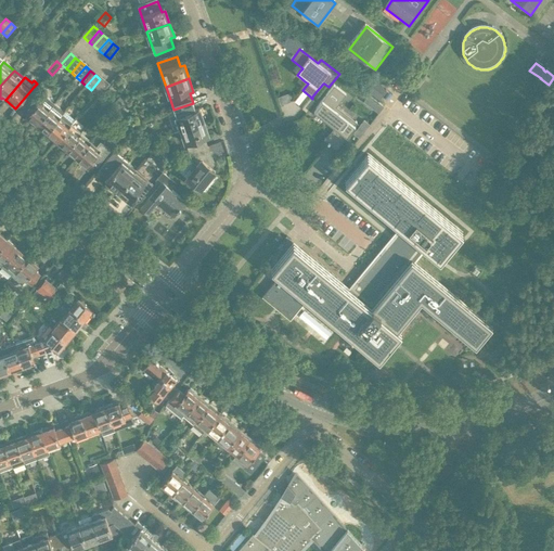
[(105,84),(100,79),(91,90),(97,94),(105,84)]
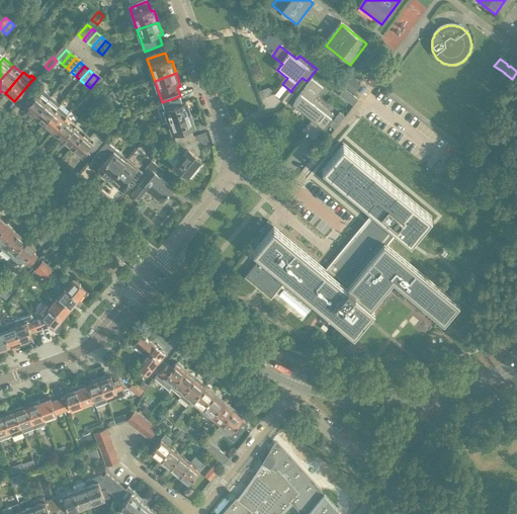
[(103,82),(98,78),(90,88),(94,92),(103,82)]
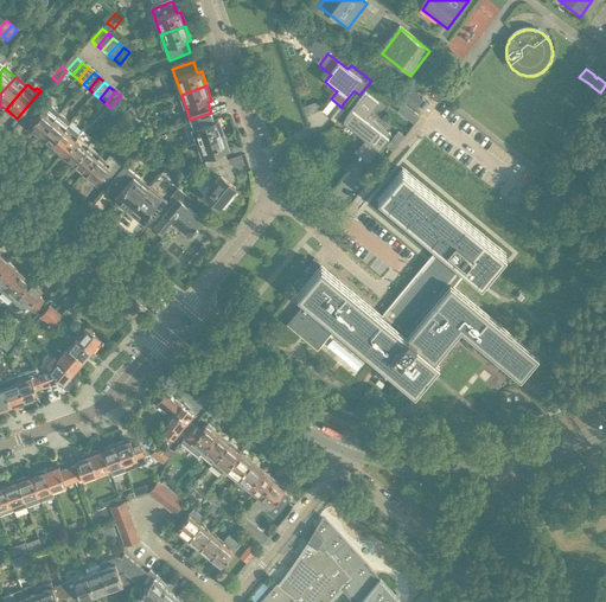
[(410,91),(401,103),(415,114),(419,108),(421,109),(421,110),(426,104),(410,91)]
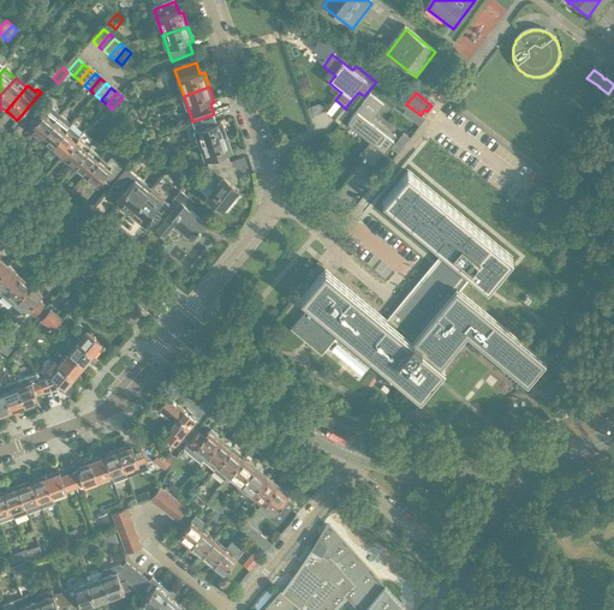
[(351,124),(349,126),(373,144),(363,157),(362,157),(361,159),(374,169),(383,157),(394,143),(394,142),(397,138),(395,138),(394,138),(371,120),(382,107),(383,109),(385,108),(371,97),(351,124)]
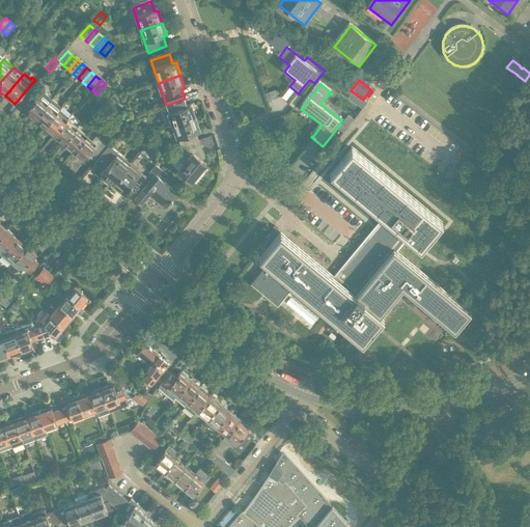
[(271,102),(281,98),(278,91),(268,95),(271,102)]
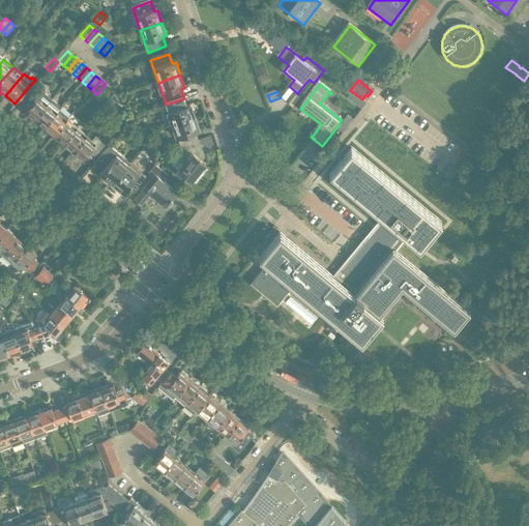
[(35,121),(52,101),(42,93),(26,113),(30,116),(29,118),(34,122),(35,121)]
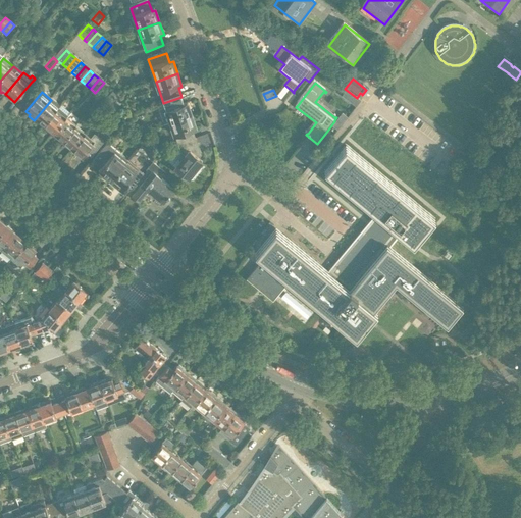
[(114,106),(119,99),(113,94),(108,100),(114,106)]
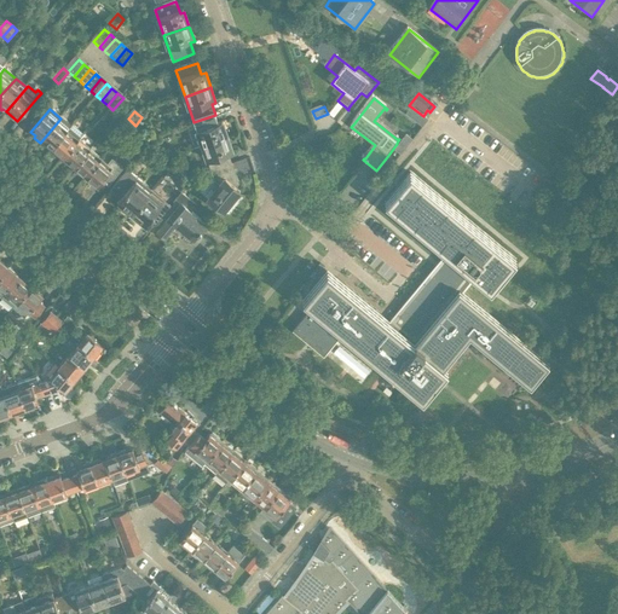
[(215,115),(194,122),(203,148),(229,139),(223,125),(219,126),(215,115)]
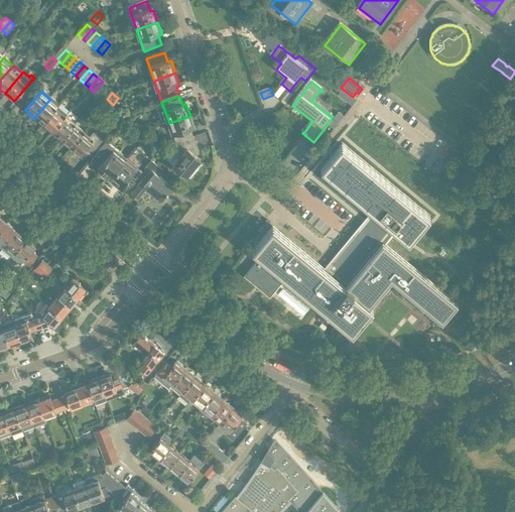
[(43,128),(60,107),(50,99),(34,118),(38,121),(37,123),(43,128)]
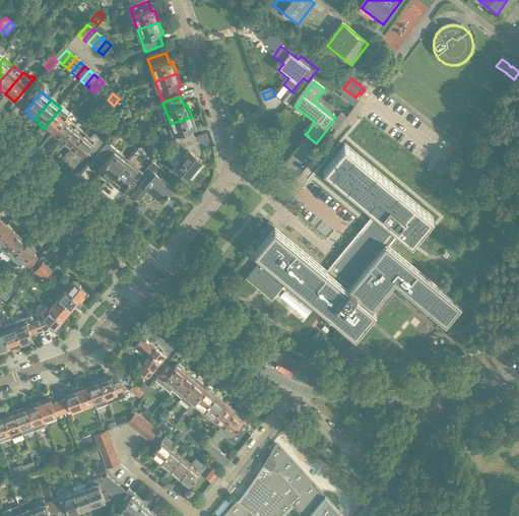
[(54,135),(67,120),(71,115),(62,107),(61,108),(44,129),(49,133),(51,132),(54,135)]
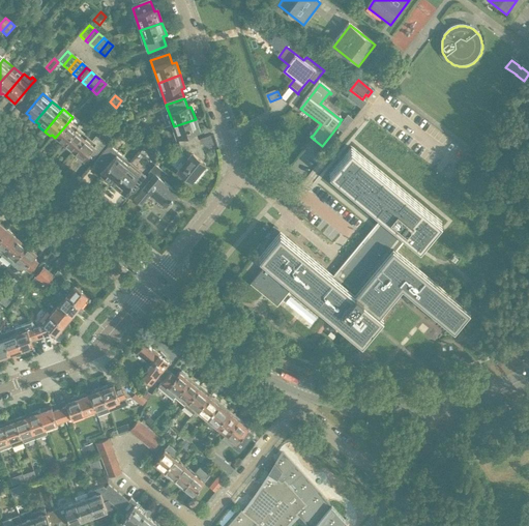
[(134,123),(139,117),(134,113),(128,119),(134,123)]
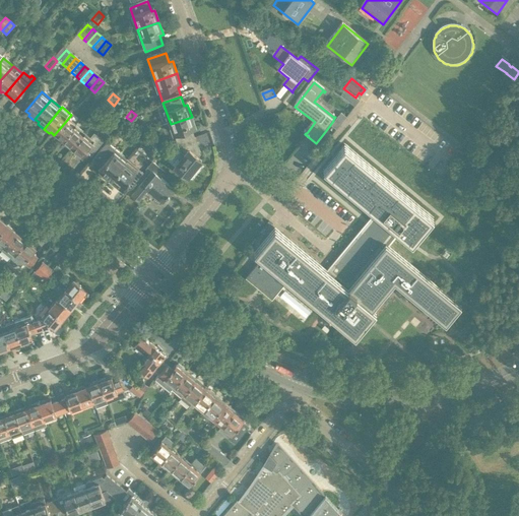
[(342,116),(338,120),(343,124),(347,120),(342,116)]
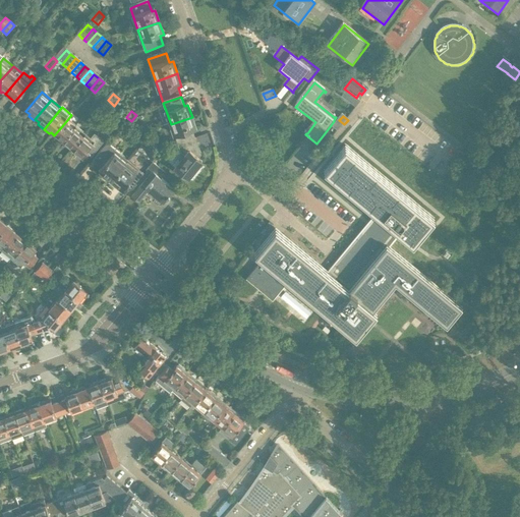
[(192,117),(171,124),(178,147),(196,140),(193,131),(196,129),(192,117)]
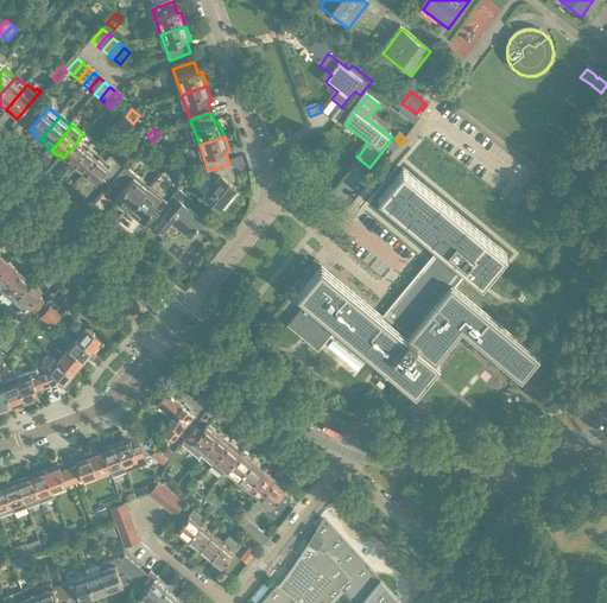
[(78,140),(63,158),(68,162),(67,163),(73,169),(89,148),(78,140)]
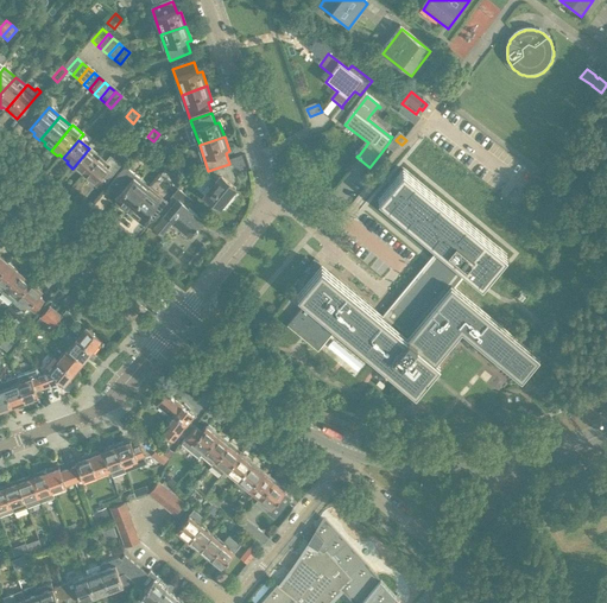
[(89,148),(73,169),(80,175),(81,172),(84,175),(99,158),(89,148)]
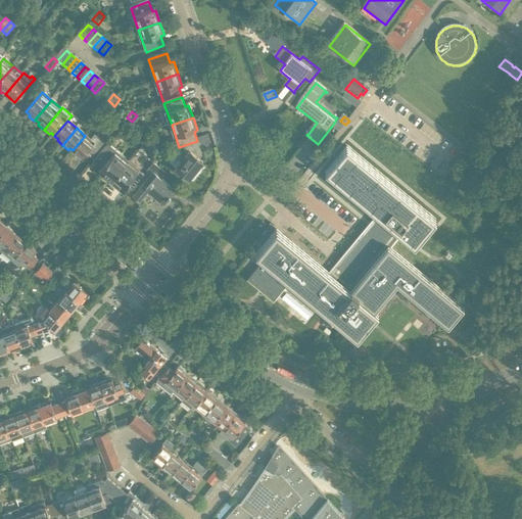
[(95,138),(92,141),(85,136),(73,150),(76,153),(74,154),(78,158),(80,156),(83,159),(87,155),(92,159),(103,145),(95,138)]
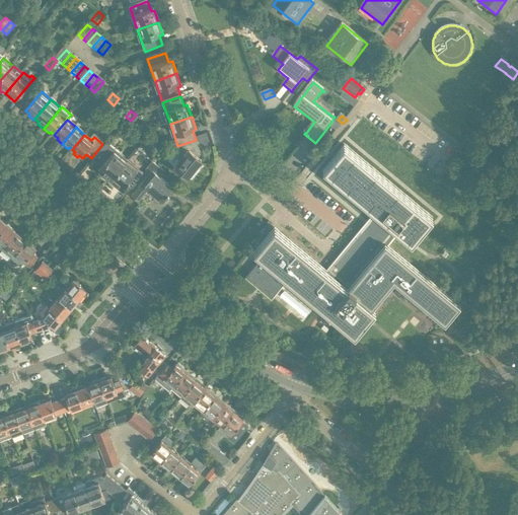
[(203,148),(212,147),(210,136),(202,137),(203,148)]
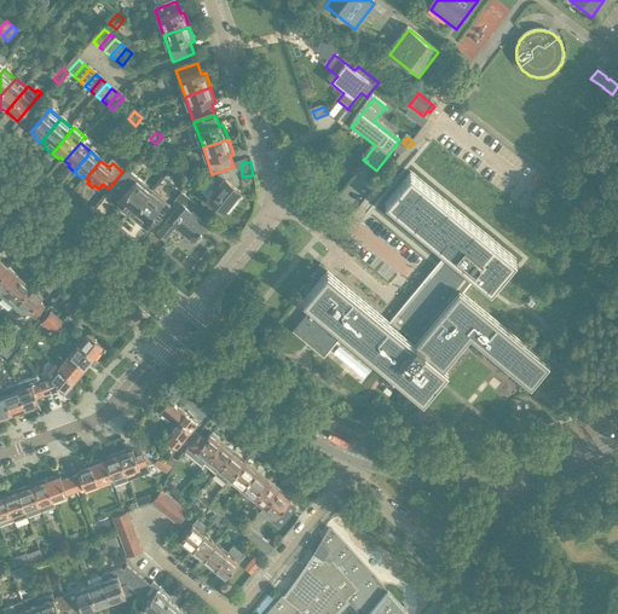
[(234,167),(212,174),(215,185),(220,189),(209,202),(224,214),(241,193),(237,190),(240,186),(234,167)]
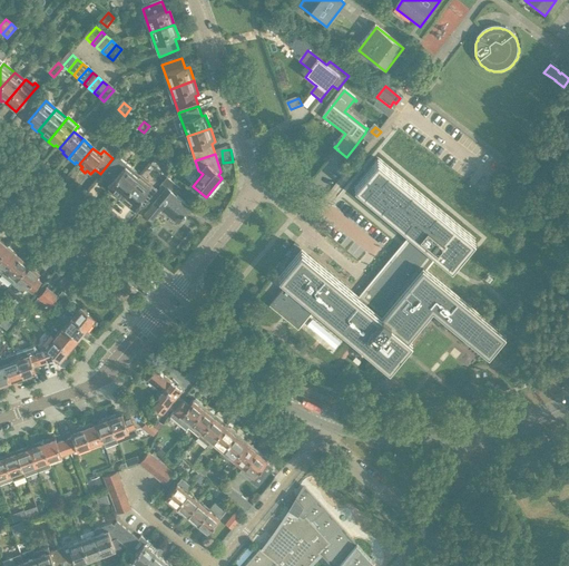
[(116,160),(102,178),(111,186),(109,189),(121,201),(140,177),(118,159),(116,160)]
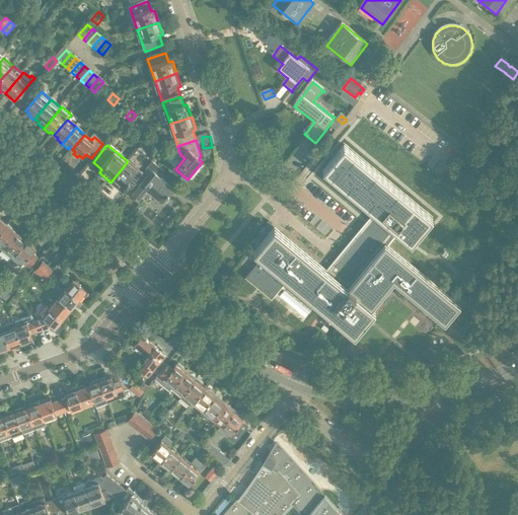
[(344,148),(323,172),(374,215),(375,215),(368,224),(328,274),(349,290),(349,289),(352,292),(356,286),(352,283),(356,277),(361,281),(365,276),(362,275),(386,246),(388,247),(398,235),(412,246),(422,234),(424,231),(433,221),(344,148)]
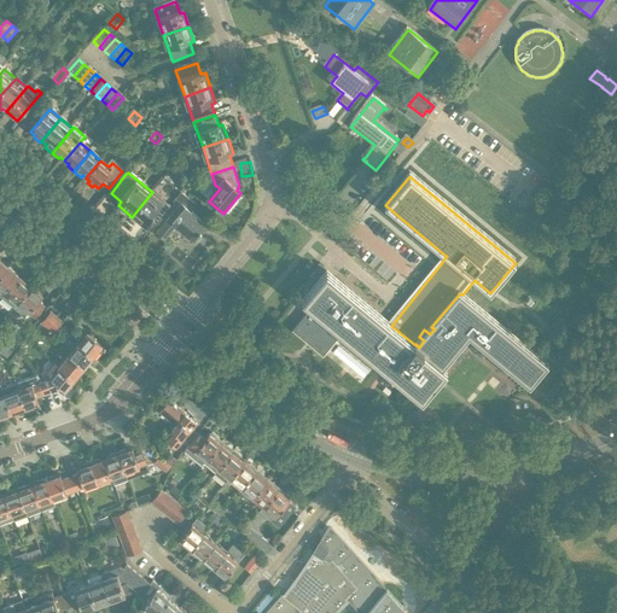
[(152,192),(132,217),(145,228),(150,222),(156,227),(172,208),(152,192)]
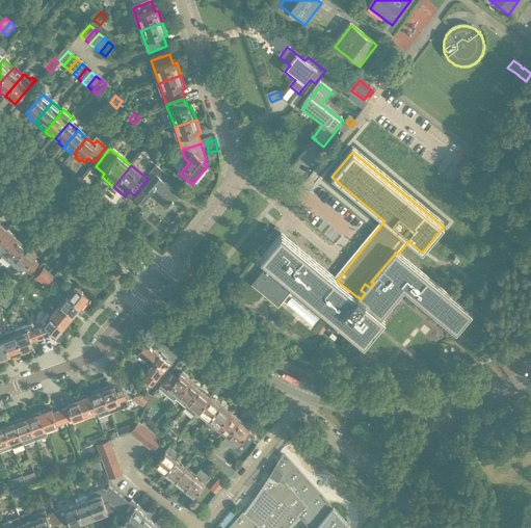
[(135,204),(142,209),(153,196),(167,209),(178,195),(163,183),(168,178),(157,168),(152,174),(157,178),(135,204)]
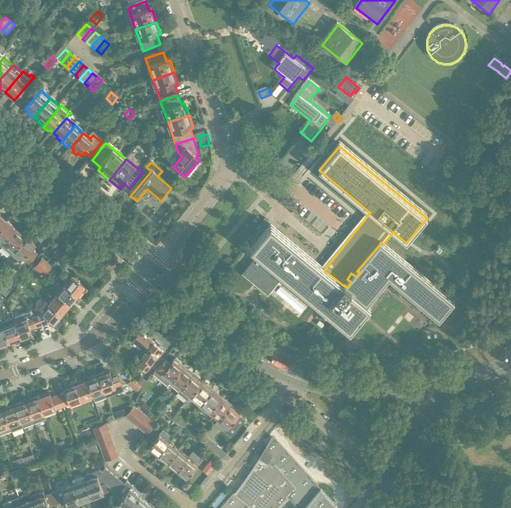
[(381,243),(357,271),(360,272),(356,277),(351,273),(347,279),(351,282),(347,288),(344,285),(342,288),(302,256),(318,237),(293,216),(279,233),(272,227),(252,250),(260,257),(243,276),(268,297),(286,275),(326,309),(321,314),(344,333),(347,329),(350,332),(369,309),(366,306),(389,279),(439,321),(454,303),(396,256),(392,252),(381,243)]
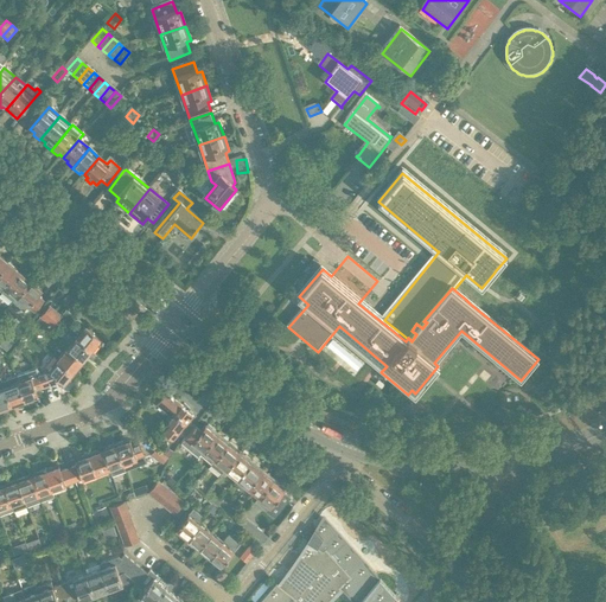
[(20,274),(8,264),(0,274),(0,283),(7,289),(20,274)]
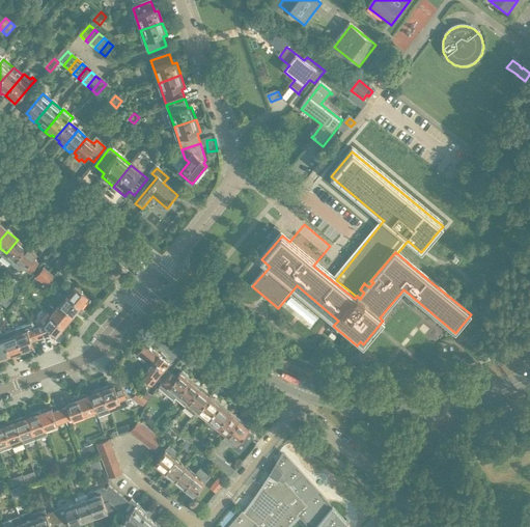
[(16,261),(28,248),(18,240),(6,253),(2,258),(12,267),(16,261)]
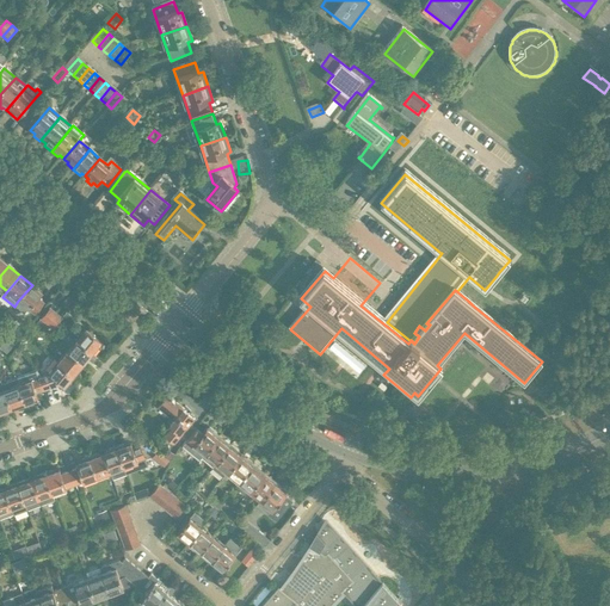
[(43,295),(32,285),(18,301),(30,310),(29,311),(36,317),(45,305),(38,301),(43,295)]
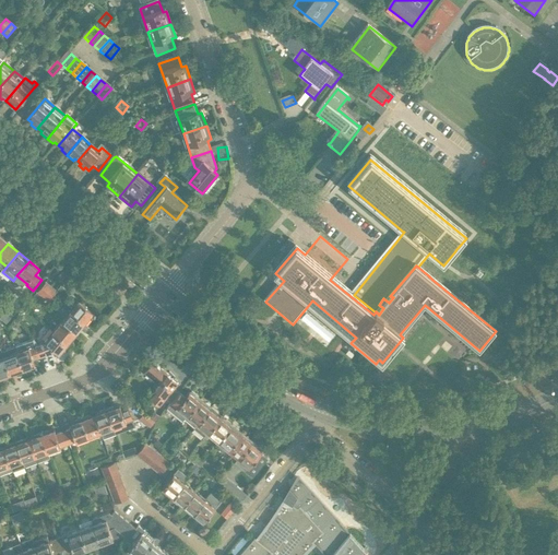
[(47,284),(38,295),(44,299),(52,290),(47,284)]
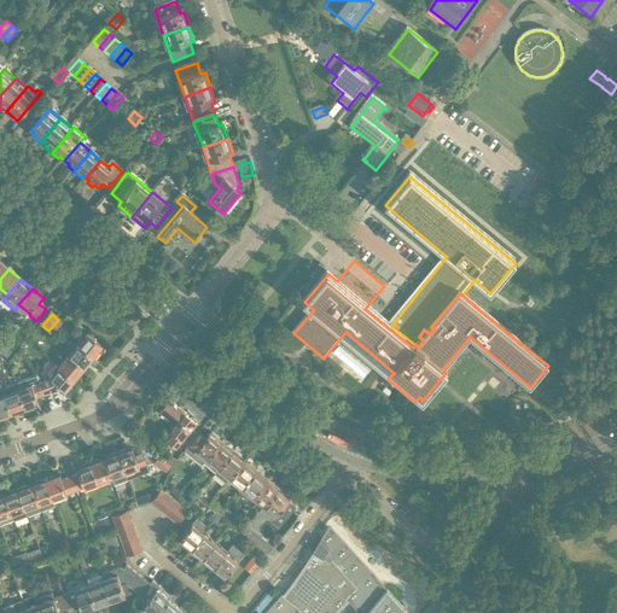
[(58,320),(48,331),(54,336),(64,325),(58,320)]
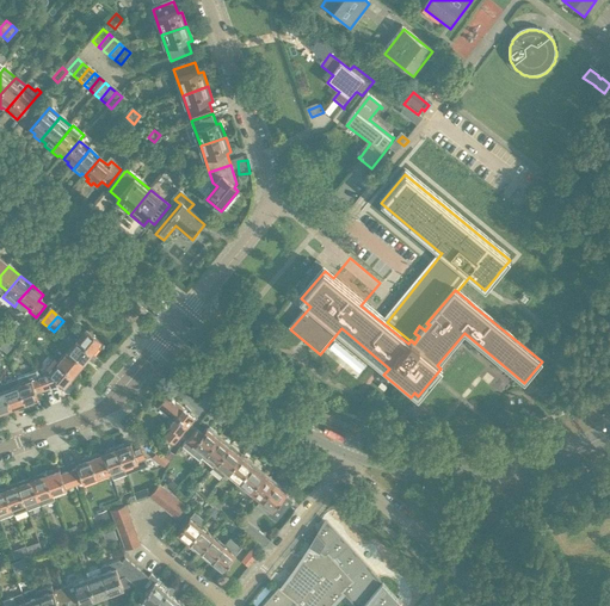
[(87,331),(78,342),(94,357),(100,351),(99,350),(103,344),(87,331)]
